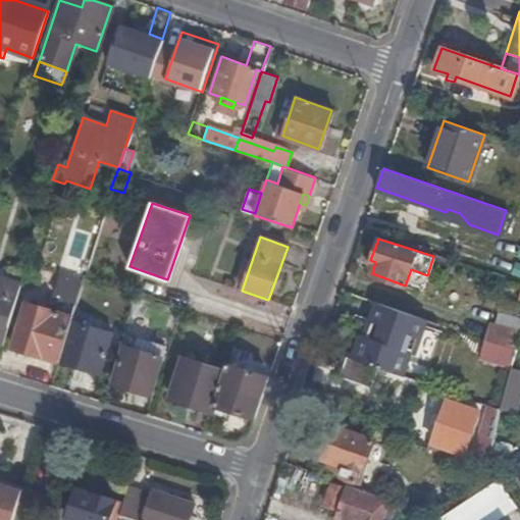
[(70,320),(83,280),(60,274),(53,296),(57,297),(53,310),(44,307),(45,302),(38,300),(36,305),(26,302),(12,346),(58,360),(70,320)]
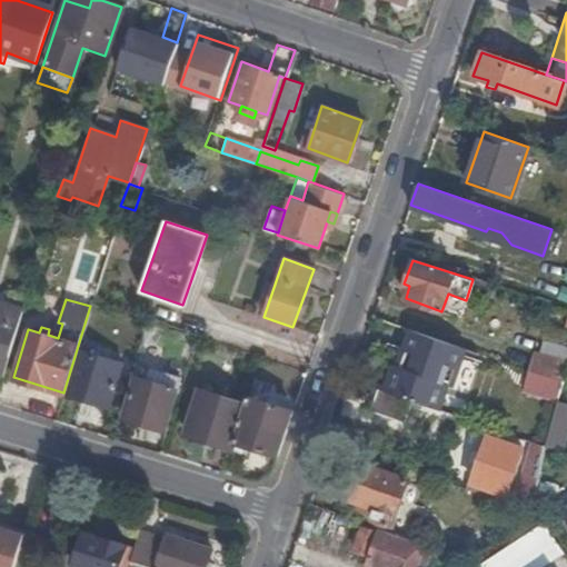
[(387,391),(411,400),(446,413),(455,387),(459,389),(473,351),(413,330),(400,366),(396,365),(387,391)]
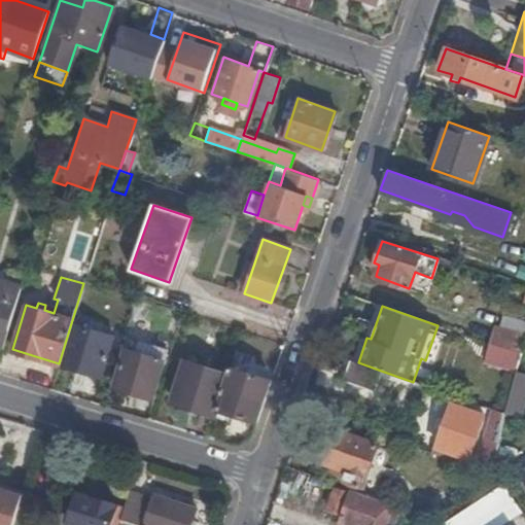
[(524,333),(524,319),(504,314),(500,326),(524,333)]
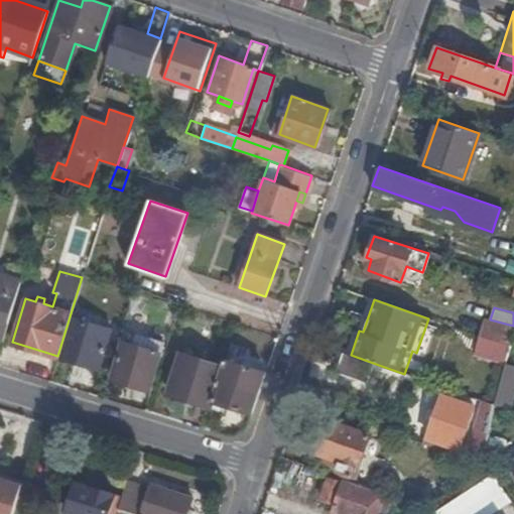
[(109,330),(70,316),(57,356),(97,369),(109,330)]
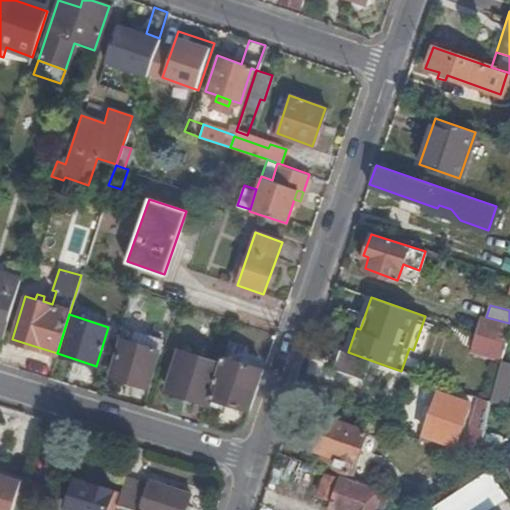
[(480,315),(475,333),(476,334),(505,341),(509,323),(486,317),(480,315)]
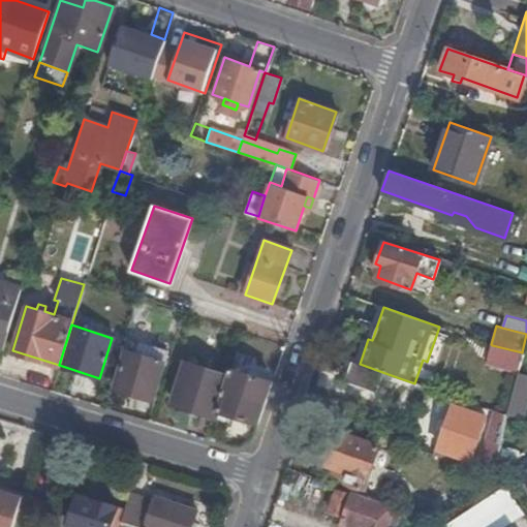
[(138,342),(135,353),(162,362),(165,350),(138,342)]
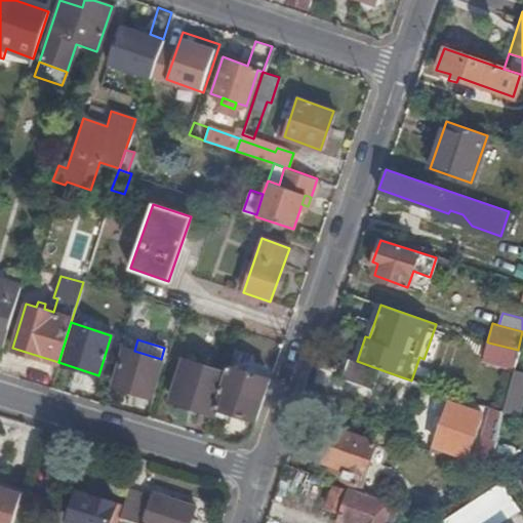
[(488,343),(487,342),(481,360),(513,368),(518,350),(488,343)]
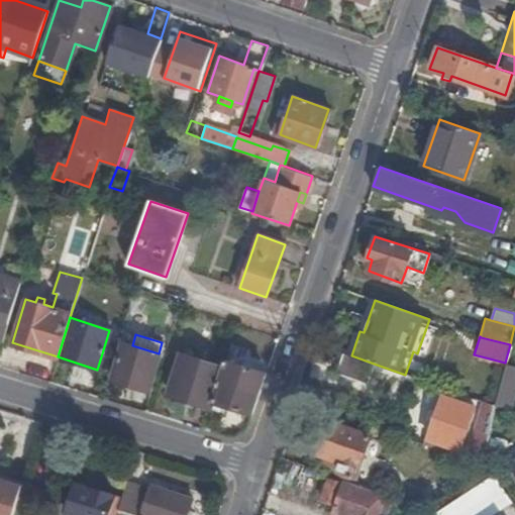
[(159,353),(132,345),(123,342),(112,380),(147,390),(160,353),(159,353)]
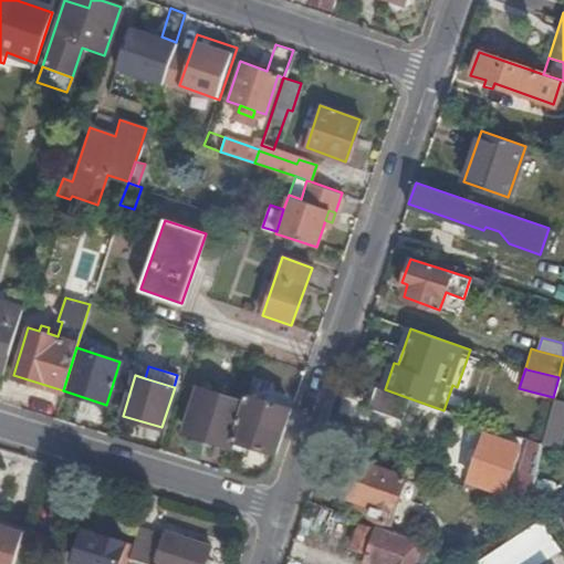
[(232,439),(244,400),(197,386),(184,430),(231,446),(232,439)]
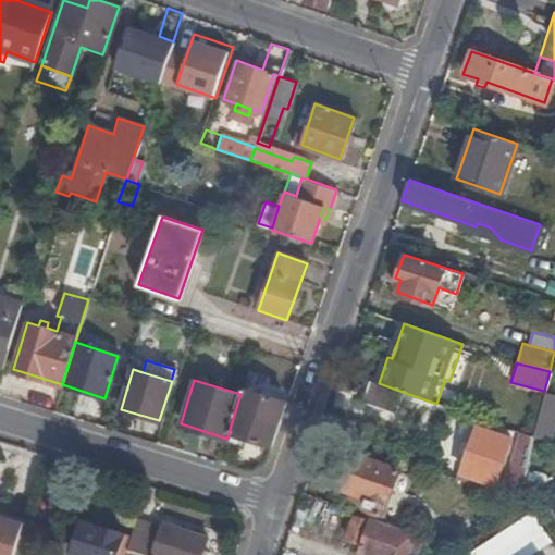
[(379,383),(370,381),(362,402),(395,414),(403,392),(379,383)]
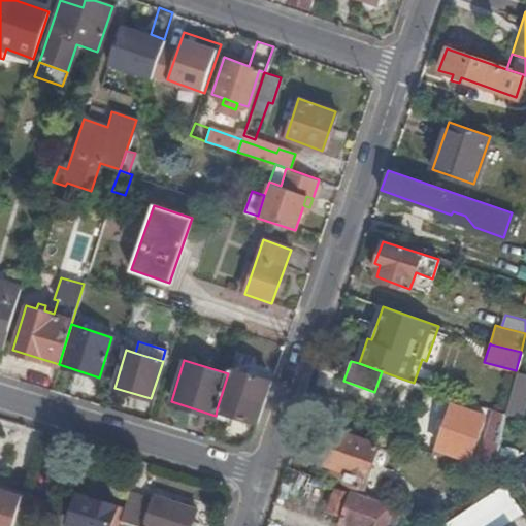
[(256,422),(270,380),(230,367),(228,373),(217,409),(256,422)]
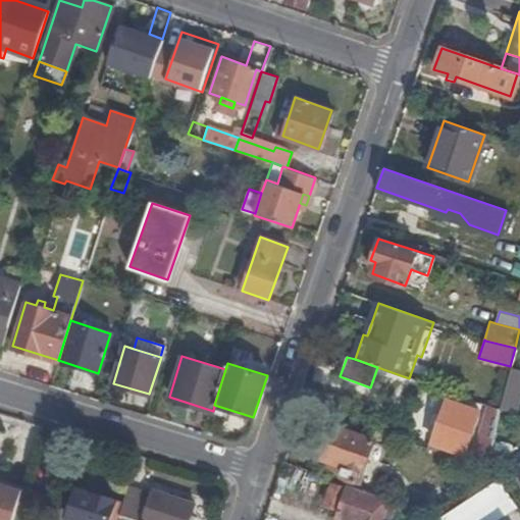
[(519,370),(510,367),(505,383),(519,387),(519,382),(519,370)]
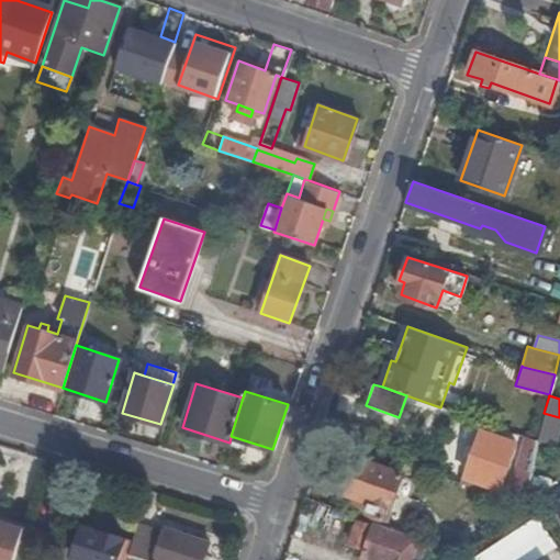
[(512,437),(511,440),(481,430),(465,476),(494,485),(493,490),(497,491),(499,486),(500,488),(516,443),(514,441),(516,438),(512,437)]
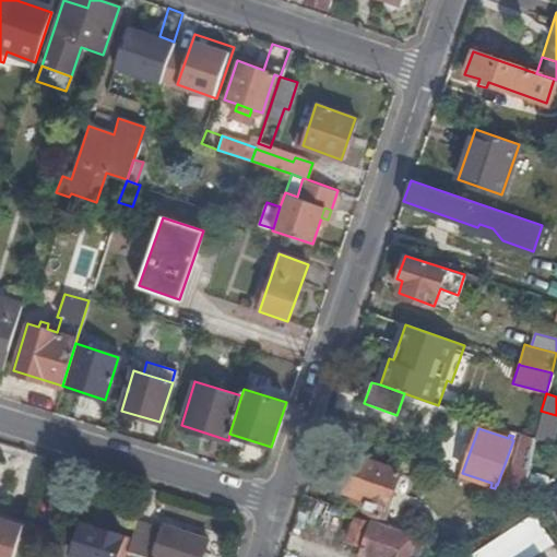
[(523,434),(510,470),(526,475),(528,470),(533,437),(523,434)]
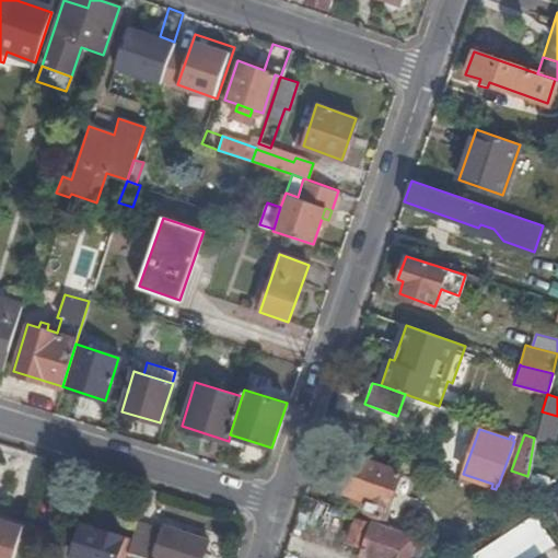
[(368,500),(367,506),(364,510),(385,518),(400,472),(351,454),(339,490),(348,492),(368,500)]
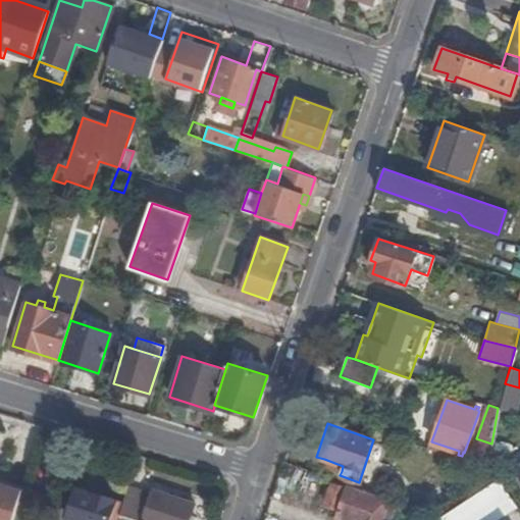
[(476,438),(468,461),(487,468),(491,444),(476,438)]
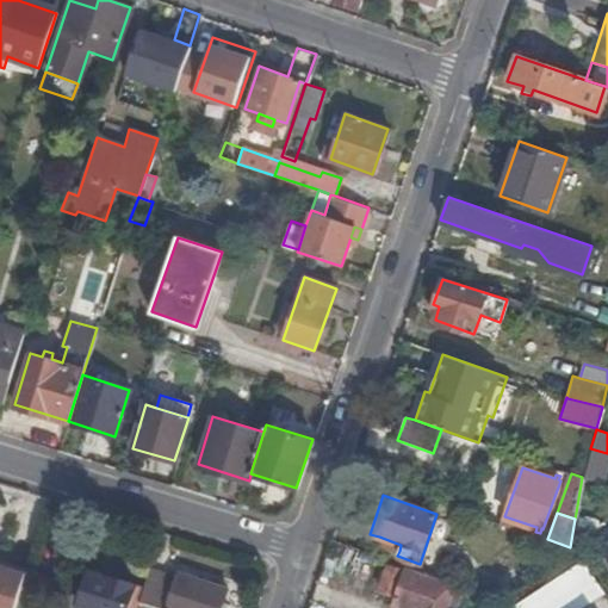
[(377,544),(399,551),(401,545),(379,537),(377,544)]
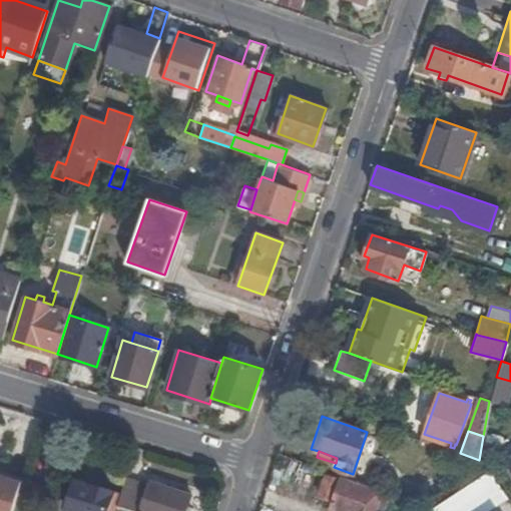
[(510,453),(501,460),(510,474),(510,453)]
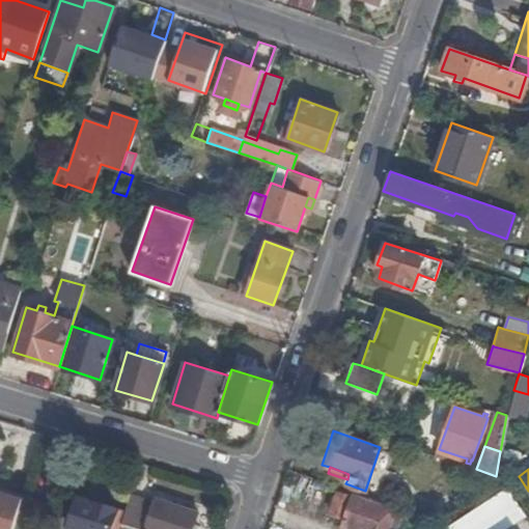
[(448,526),(449,528),(501,528),(524,513),(507,488),(448,526)]
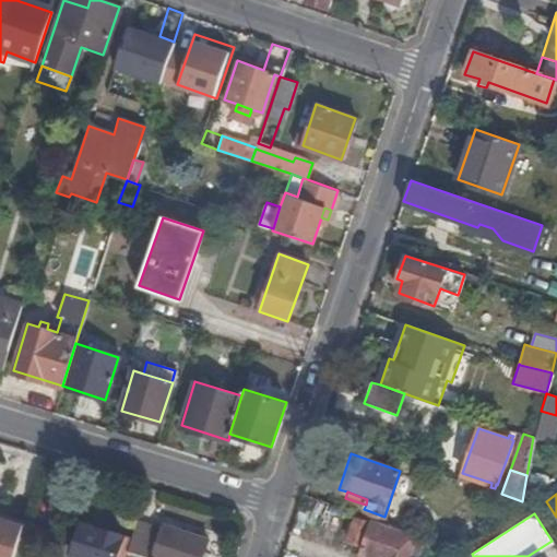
[(0,556),(15,556),(20,543),(24,529),(25,525),(0,518),(0,556)]
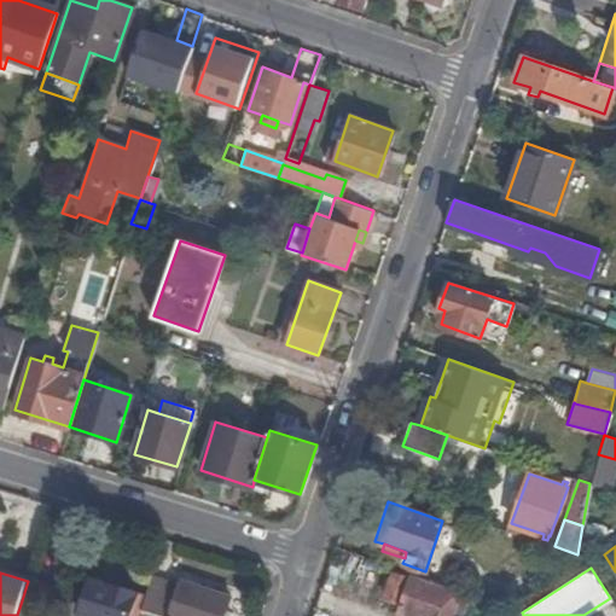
[(402,603),(411,579),(393,573),(384,597),(402,603)]
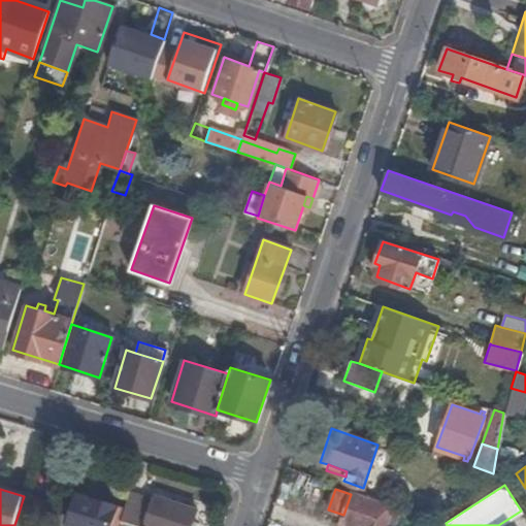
[(122,520),(133,524),(139,525),(191,525),(197,508),(156,494),(155,498),(131,490),(130,494),(126,506),(122,520)]
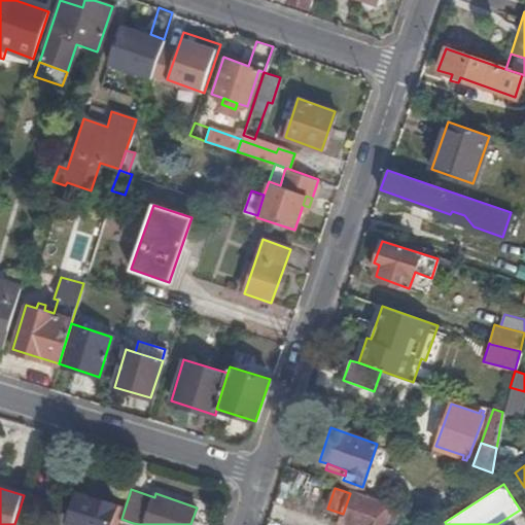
[(392,503),(351,490),(350,493),(343,514),(340,523),(344,524),(384,524),(389,511),(392,503)]
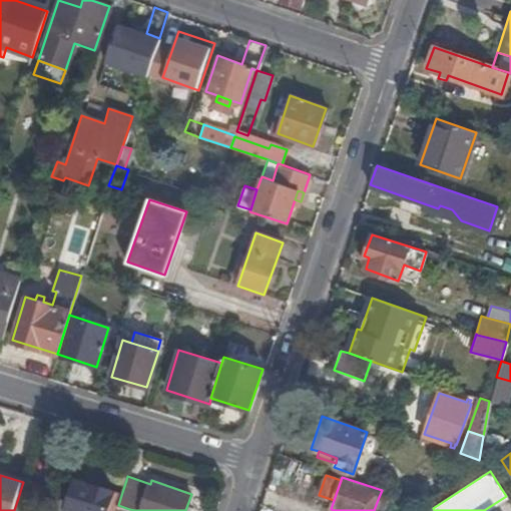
[(77,479),(68,510),(69,510),(108,510),(115,491),(77,479)]
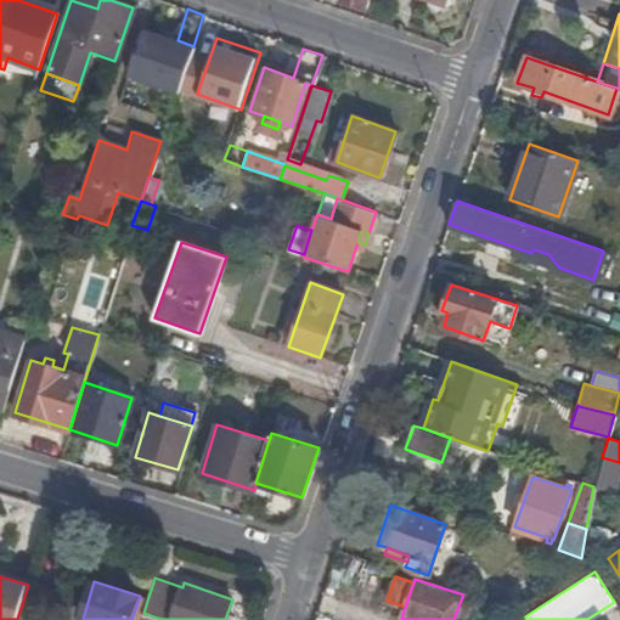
[(17,619),(41,619),(45,613),(50,595),(27,589),(22,604),(17,619)]
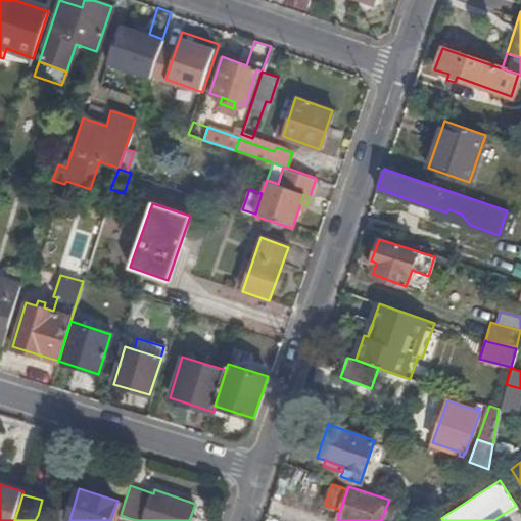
[(389,520),(393,510),(386,507),(381,520),(389,520)]
